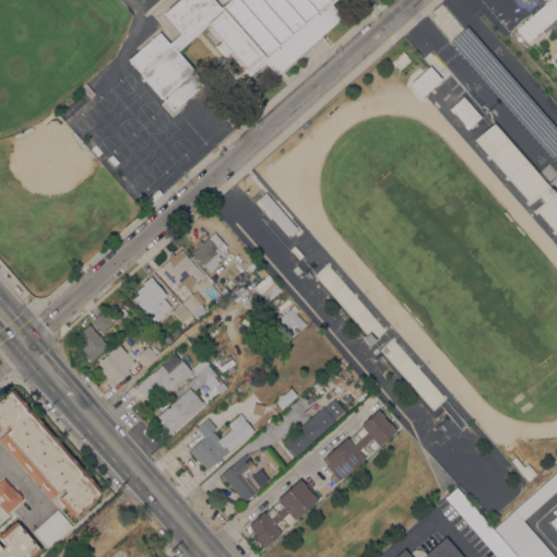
[(336,0),(332,4),(344,18),(277,78),(264,63),(250,78),(229,54),(225,58),(216,47),(221,44),(206,27),(178,52),(206,84),(175,113),(164,99),(163,101),(141,76),(142,75),(129,61),(161,33),(170,45),(182,34),(165,14),(180,0),(336,0)]
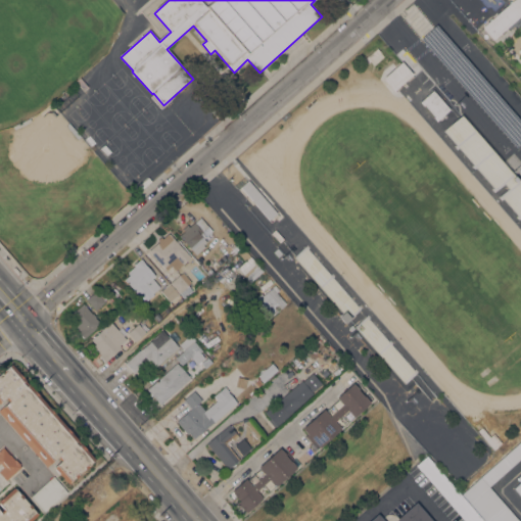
[(472,0),(488,18),(476,30),(450,0),(472,0)]
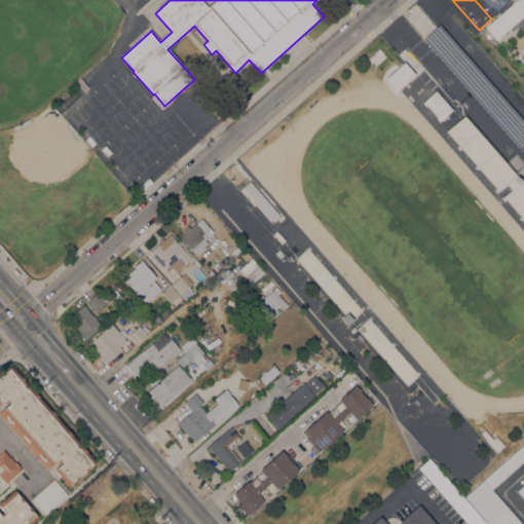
[(518,0),(523,0),(523,17),(497,41),(486,28),(518,0)]
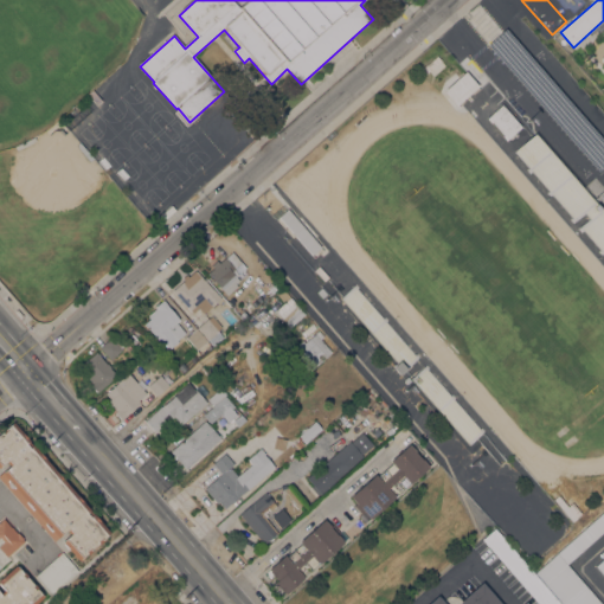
[(468,74),(480,88),(460,107),(447,92),(468,74)]
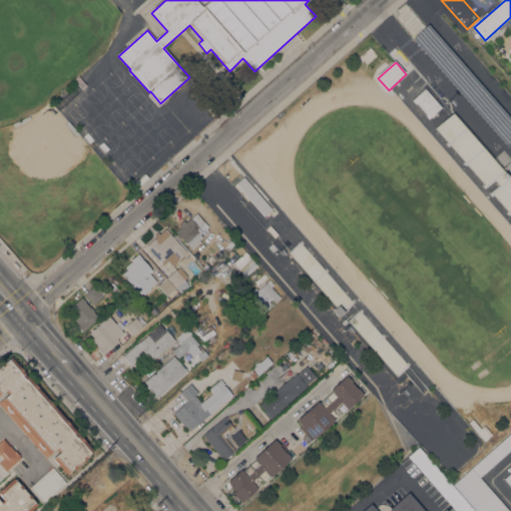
[(427,90),(443,109),(430,120),(414,101),(427,90)]
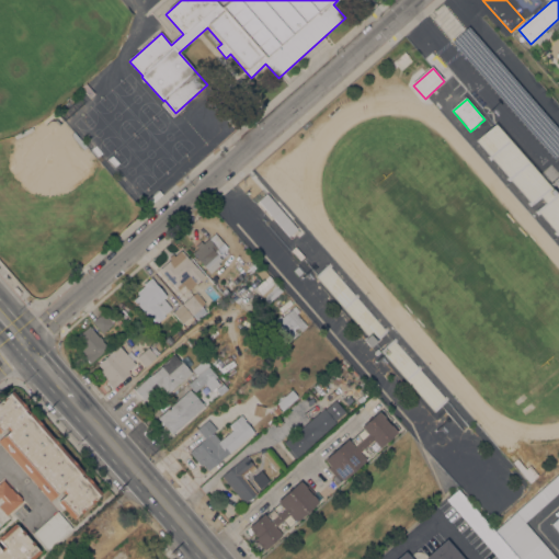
[(558,197),(495,125),(477,141),(533,206),(540,200),(545,205),(538,212),(558,236),(558,197)]
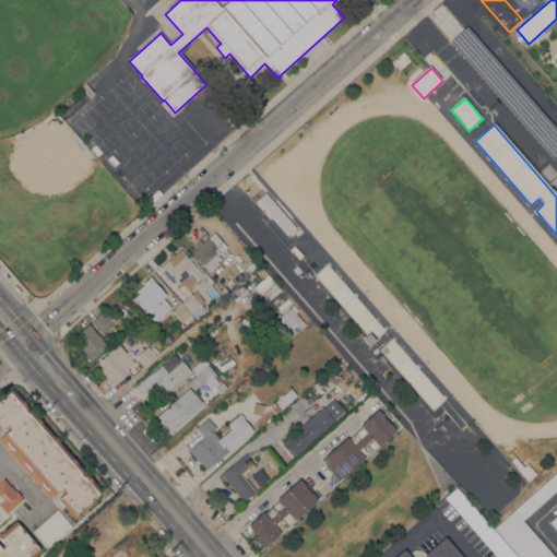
[(18,140),(15,137),(34,128),(35,131),(33,133),(18,140)]
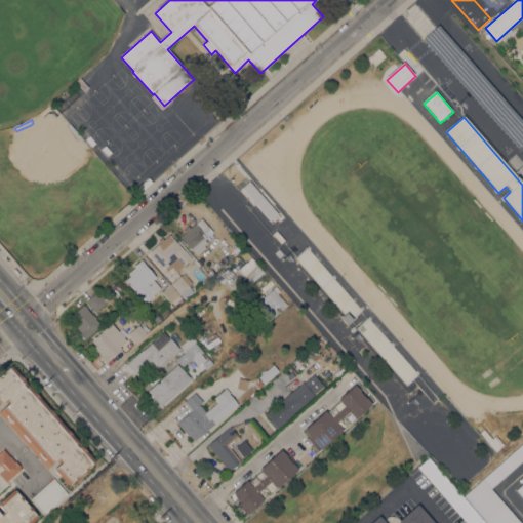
[(71,124),(83,138),(79,142),(70,130),(69,126),(71,124)]
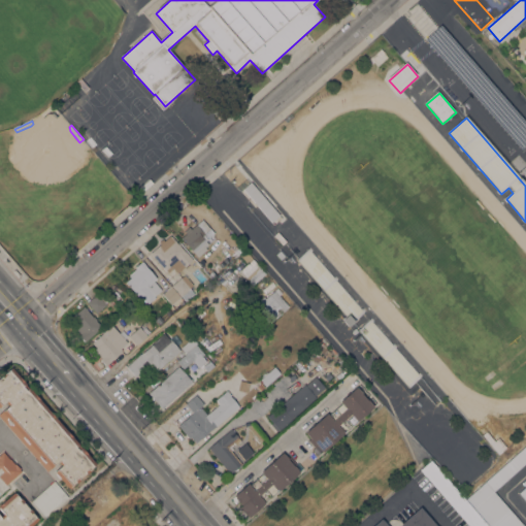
[(282,217),(273,224),(243,190),(252,183),(282,217)]
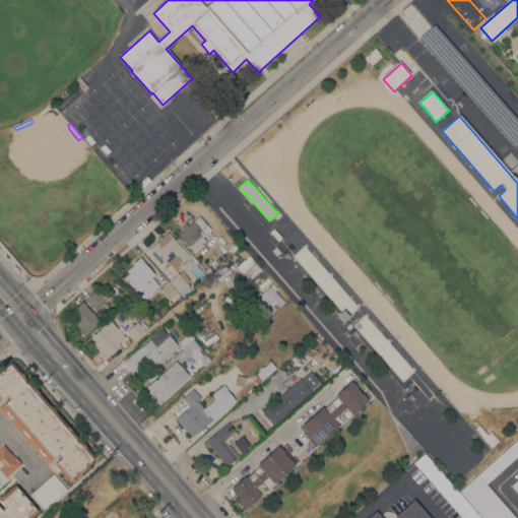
[(207,242),(203,245),(205,247),(196,255),(180,236),(185,232),(183,229),(188,224),(190,227),(195,222),(201,217),(212,231),(203,239),(206,241),(207,242)]
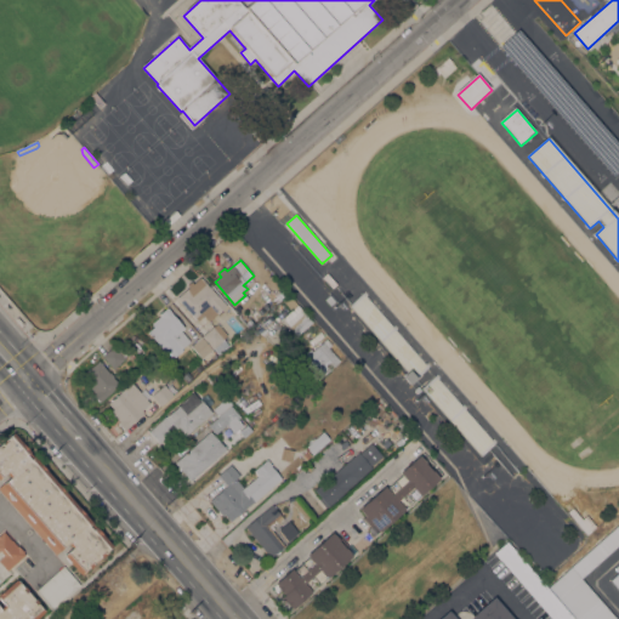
[(179,300),(191,289),(189,287),(193,283),(196,285),(202,279),(220,299),(221,297),(228,307),(211,323),(205,317),(199,322),(179,300)]
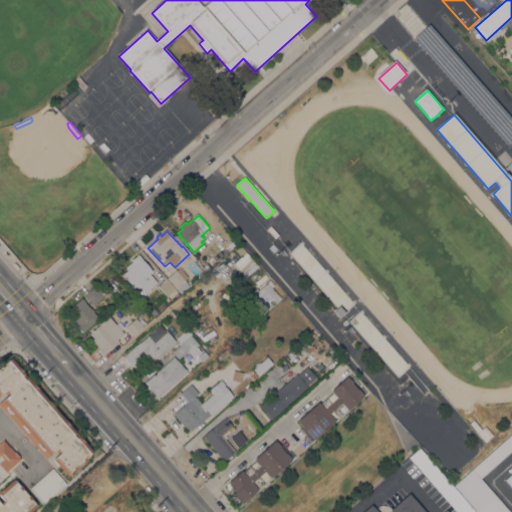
[(260,268),(246,279),(240,272),(241,271),(235,264),(242,258),(235,250),(241,245),(260,268)]
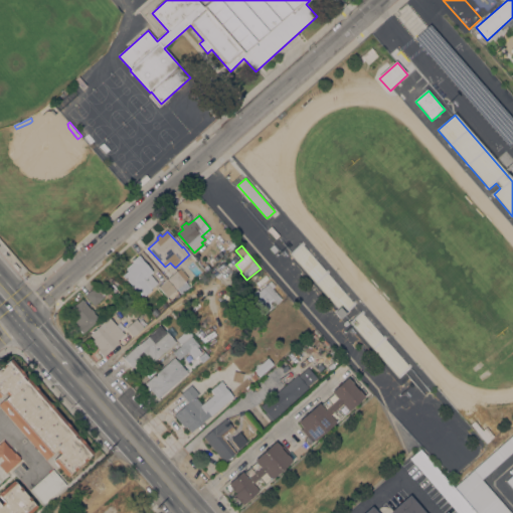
[(271,249),(275,245),(280,251),(276,254),(271,249)]
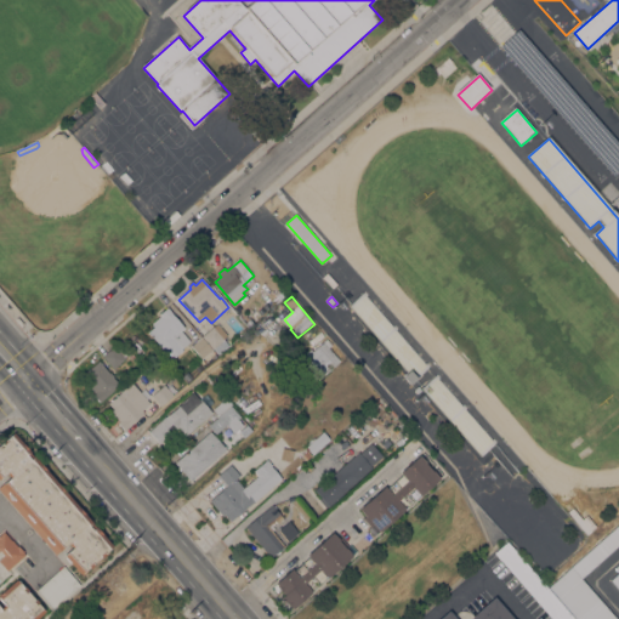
[(251,330),(239,317),(255,302),(267,316),(251,330)]
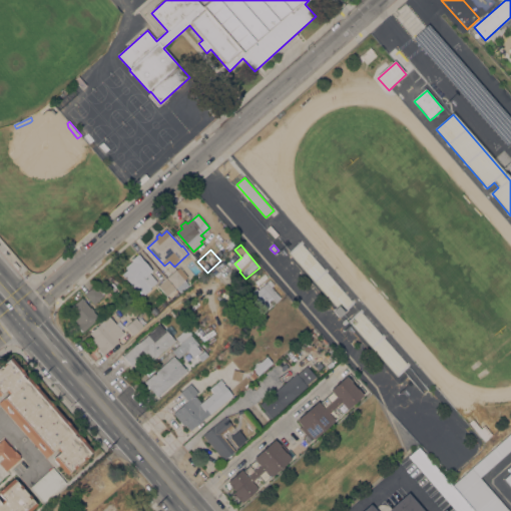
[(158,284),(151,290),(152,291),(142,299),(134,290),(135,290),(123,276),(128,272),(126,270),(134,263),(133,261),(139,254),(143,259),(143,260),(153,272),(150,275),(158,284)]
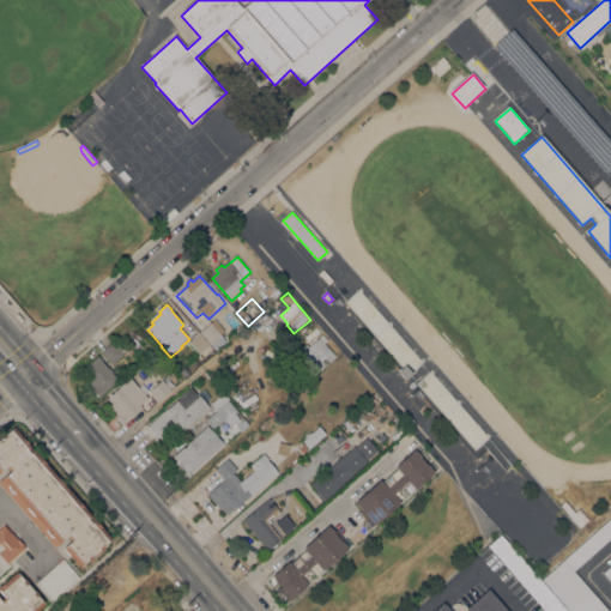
[(216,321),(227,333),(223,336),(229,343),(217,352),(201,334),(216,321)]
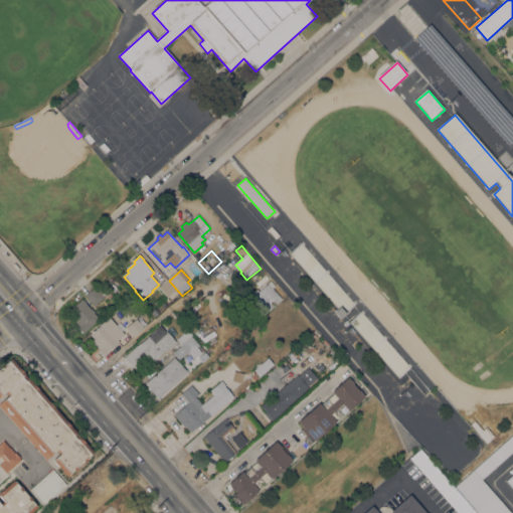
[(168,282),(177,292),(169,299),(160,288),(168,282)]
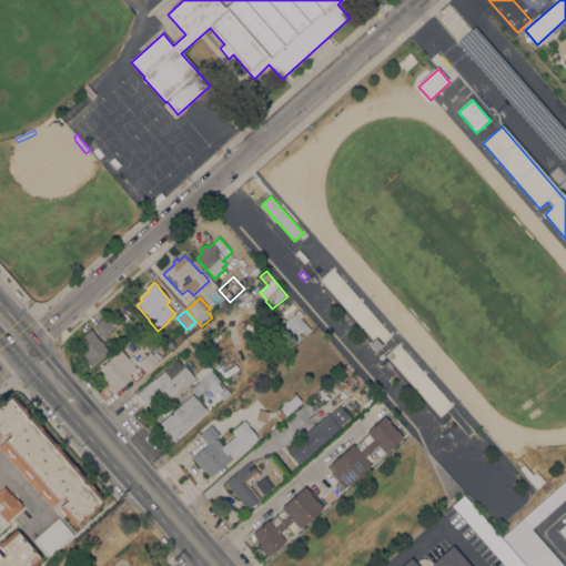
[(290,351),(273,332),(285,321),(287,322),(300,311),(305,316),(302,320),(313,331),(290,351)]
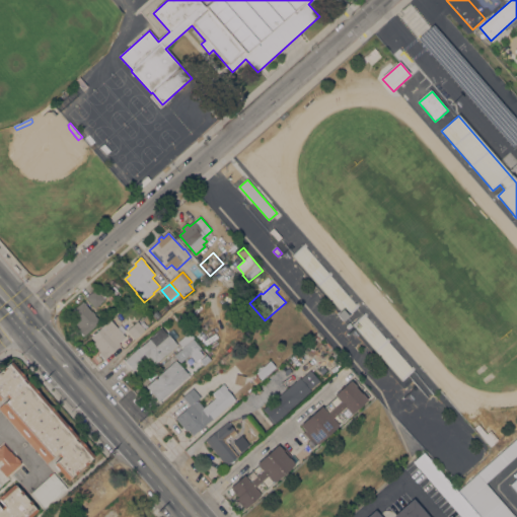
[(96,309),(87,299),(97,290),(100,294),(102,292),(107,298),(105,300),(105,301),(96,309)]
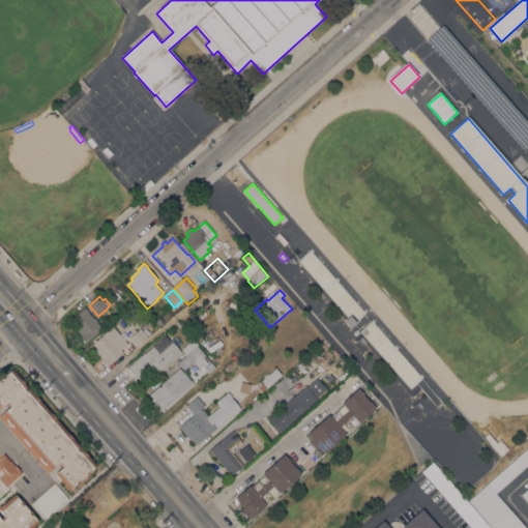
[(86,310),(87,311),(88,310),(90,313),(89,313),(95,320),(95,319),(98,322),(97,323),(104,330),(87,345),(81,338),(82,336),(75,328),(78,326),(72,321),(86,310)]
